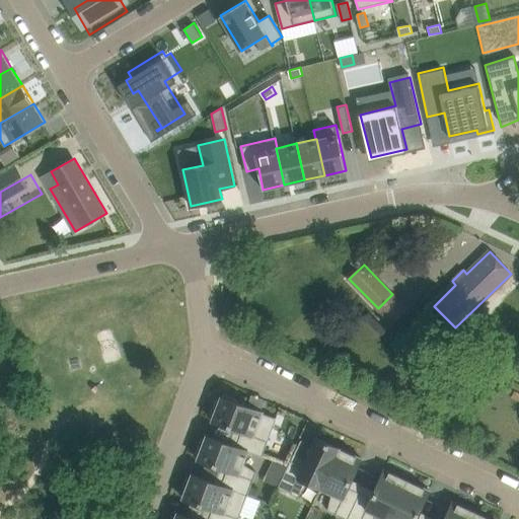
[(216,399),(210,416),(214,417),(212,420),(242,431),(236,446),(248,451),(263,456),(277,418),(263,413),(263,412),(261,411),(247,405),(238,402),(239,400),(224,393),(223,396),(221,396),(220,400),(216,399)]
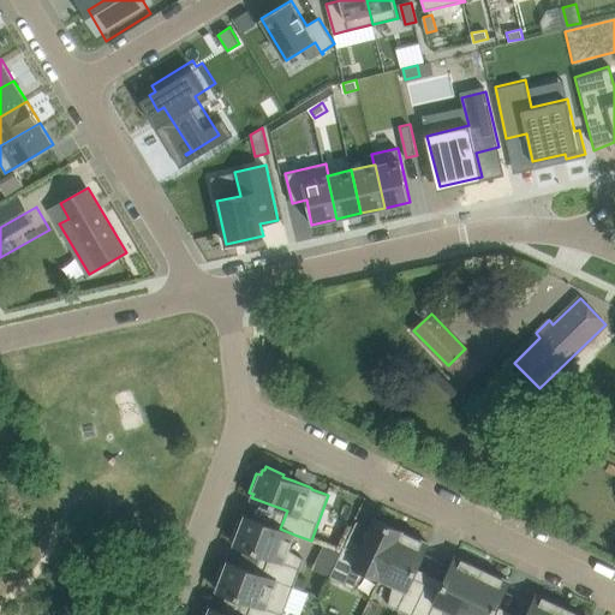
[(293,481),(309,487),(314,473),(298,467),(293,481)]
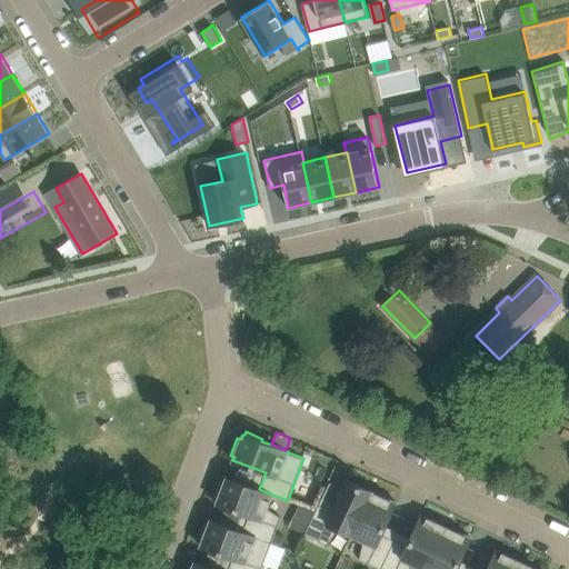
[(259,489),(227,477),(225,481),(221,480),(215,498),(218,500),(217,503),(249,516),(243,531),(243,532),(271,542),(281,517),(267,508),(272,495),(259,489)]
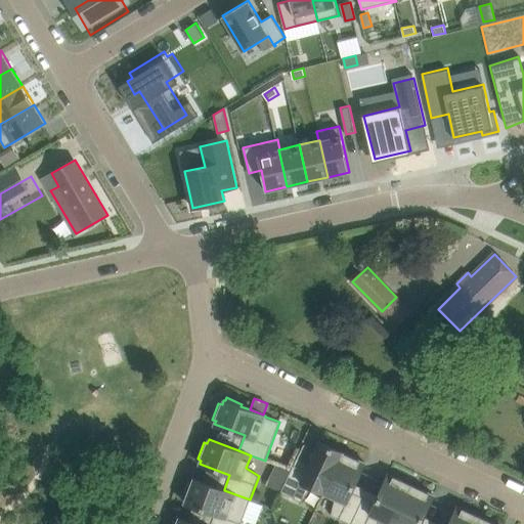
[(323,492),(343,451),(319,441),(306,471),(294,465),(281,491),(301,500),(312,487),(323,492)]
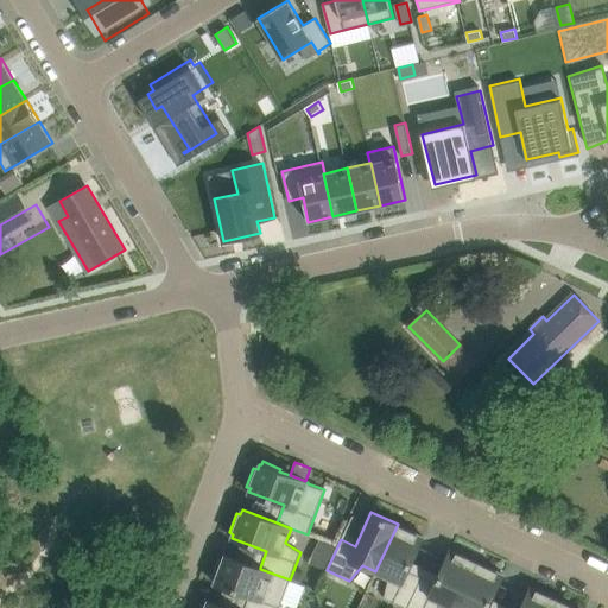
[(409,571),(424,537),(398,524),(375,571),(390,577),(385,597),(406,607),(422,577),(409,571)]
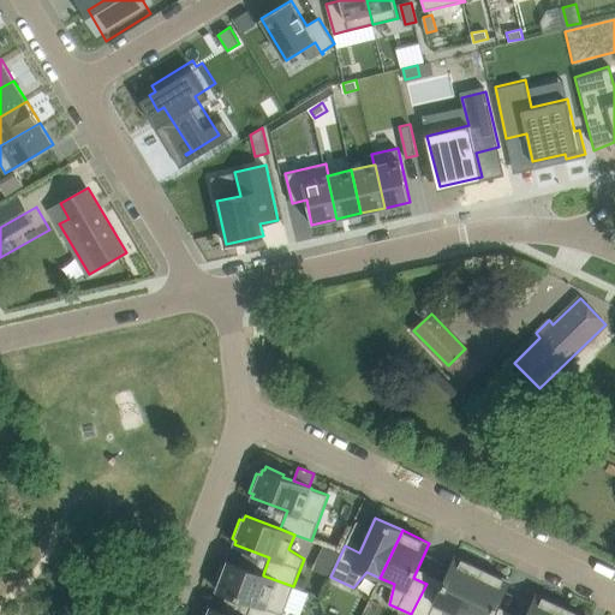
[(459,614),(460,614),(483,568),(457,556),(440,590),(427,584),(411,614),(442,614),(447,609),(459,614)]
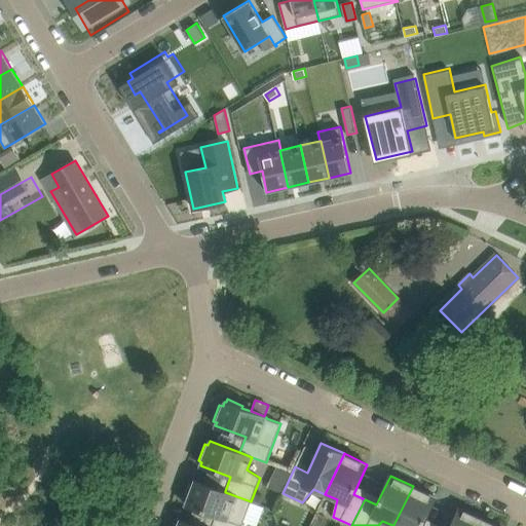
[(225,491),(195,480),(193,484),(190,483),(183,500),(187,501),(186,504),(216,516),(212,525),(241,525),(251,501),(225,492),(225,491)]
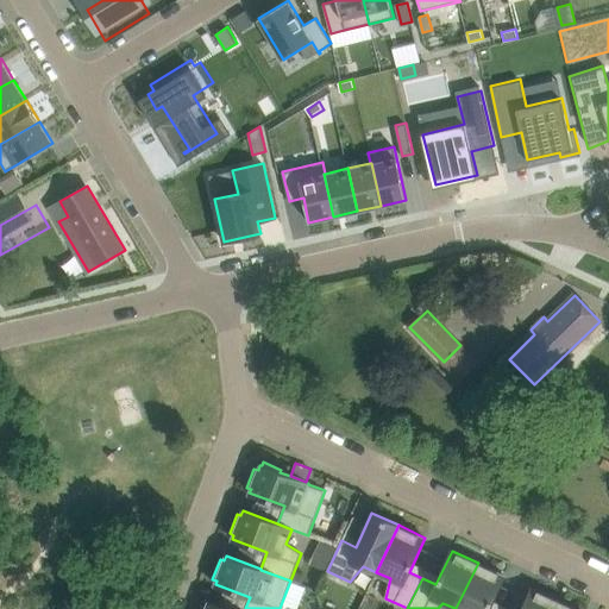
[(488,608),(504,575),(478,563),(456,608),(488,608)]
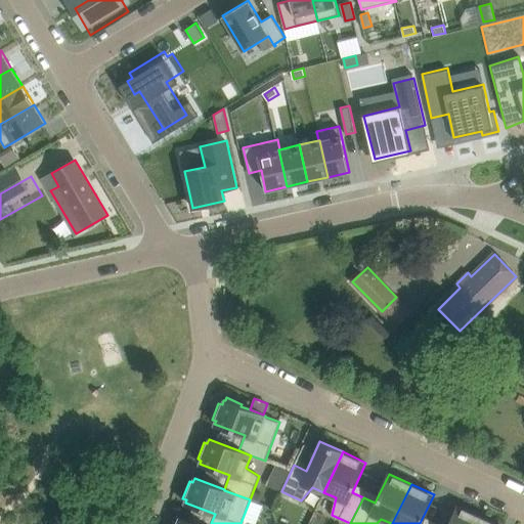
[(253,491),(250,499),(258,501),(260,494),(253,491)]
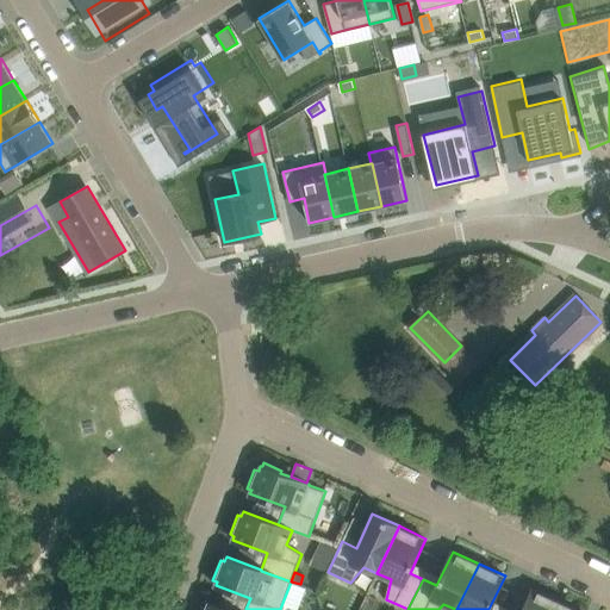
[(554,609),(559,601),(533,589),(522,609),(554,609)]
